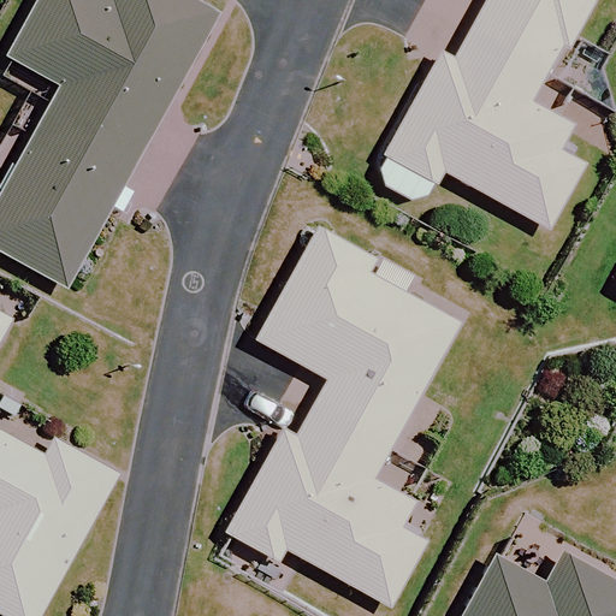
[(0,248),(65,284),(214,13),(189,0),(35,0),(5,54),(60,84),(0,194),(0,248)]
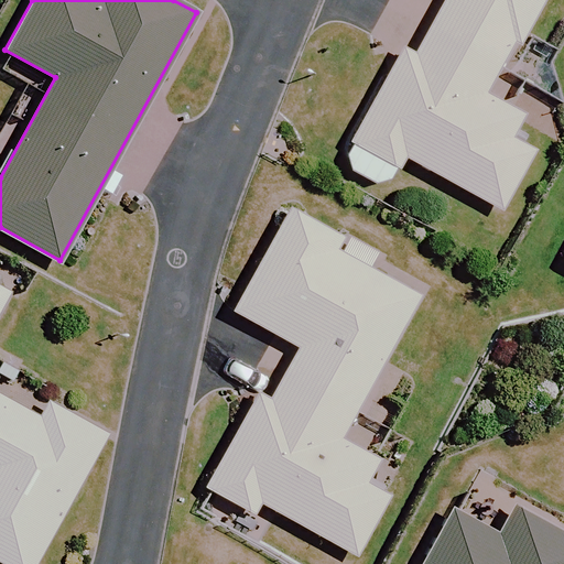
[(487,94),(539,0),(445,0),(414,54),(402,47),(350,139),(398,166),(405,153),(499,205),(530,151),(509,139),(523,115),(487,94)]
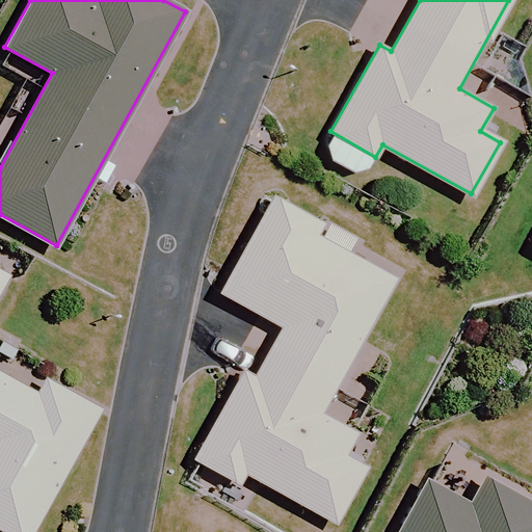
[(323,229),(268,197),(216,291),(287,329),(256,384),(244,378),(197,463),(239,486),(246,474),(331,520),(357,472),(338,461),(352,434),(319,416),(392,284),(316,242),(323,229)]
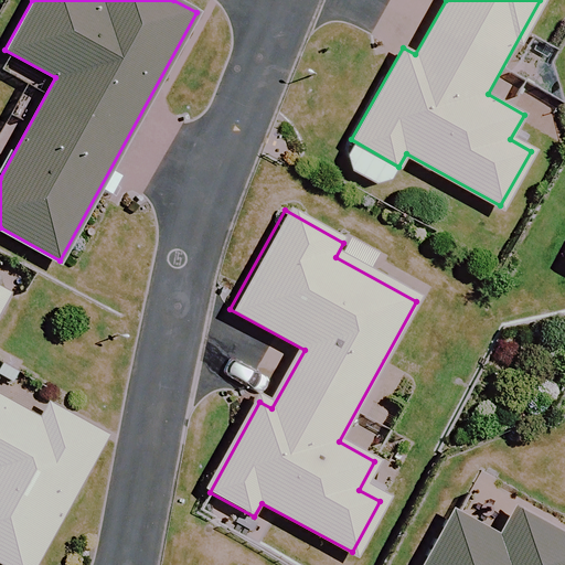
[(0,301),(4,295),(0,291),(0,564),(29,564),(100,436),(45,406),(38,420),(0,400),(0,301)]
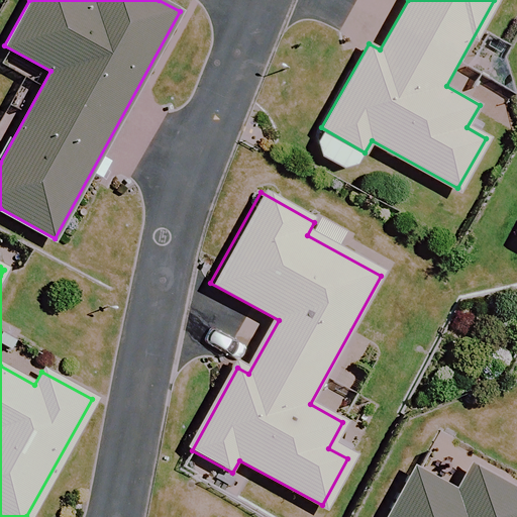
[(457,492),(412,467),(385,516),(516,516),(516,487),(473,463),(457,492)]
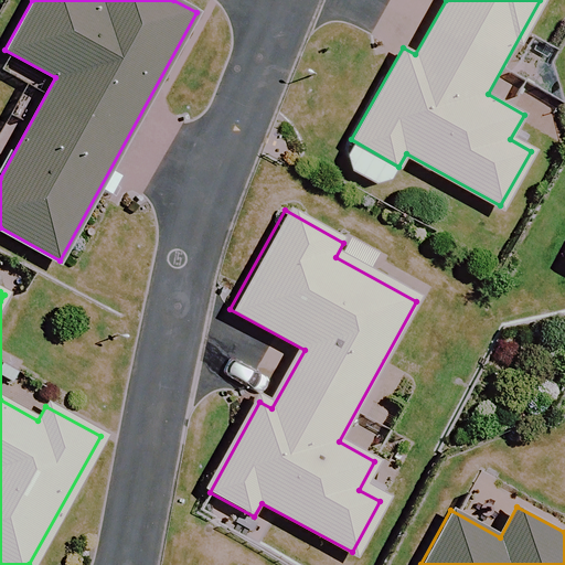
All buildings are outlined.
